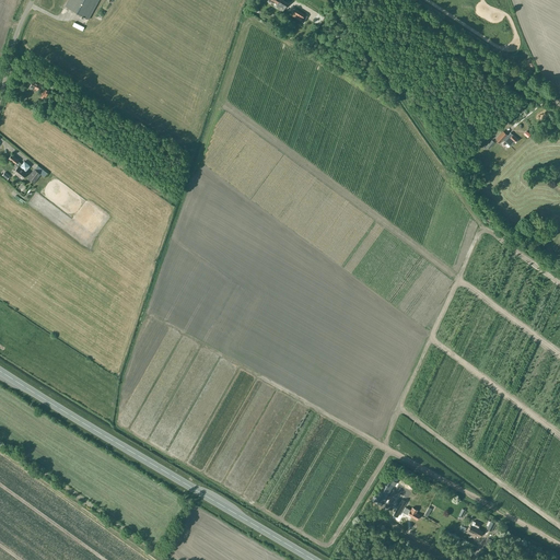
[(89,19),(98,0),(68,0),(65,6),(89,19)]
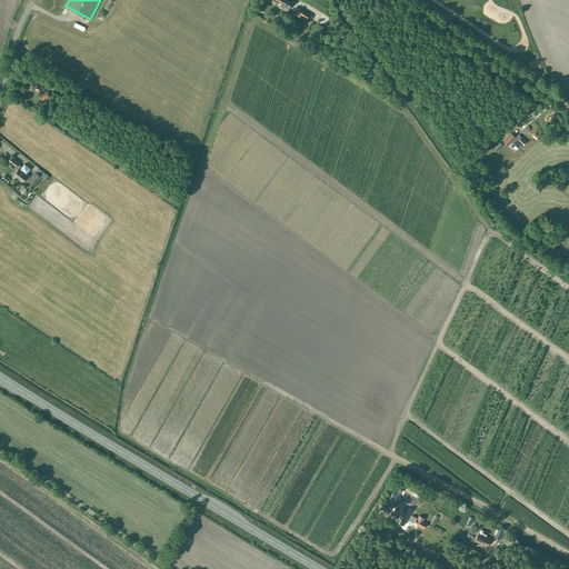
[(276,0),(282,3),(280,7),(288,11),(293,2),(289,0),(276,0)]
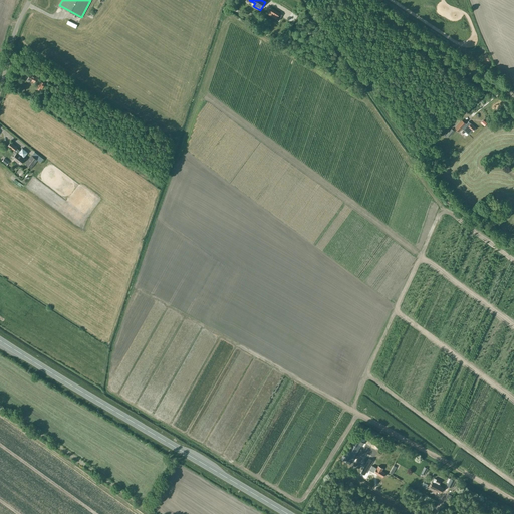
[(267,14),(273,17),(275,19),(279,12),(271,7),(267,14)]
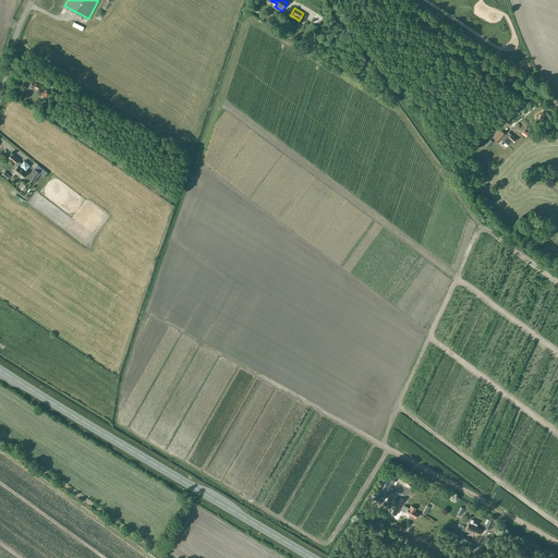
[(29,86),(41,92),(40,96),(45,98),(49,91),(44,88),(40,86),(43,82),(36,79),(35,81),(33,80),(29,86)]
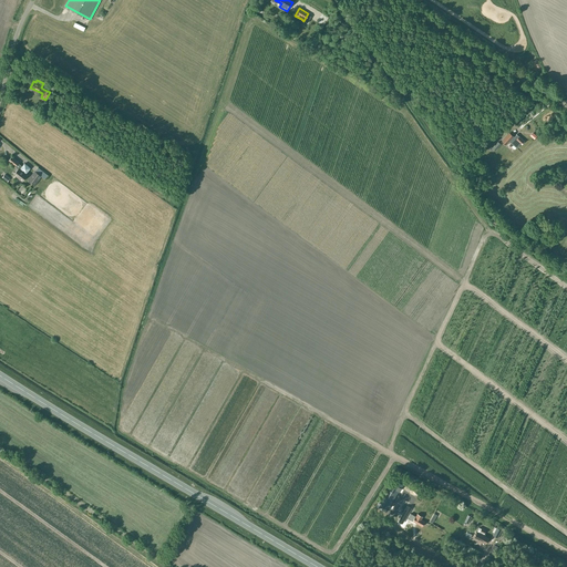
[(514,137),(509,133),(502,141),(501,143),(504,145),(505,144),(506,145),(508,142),(511,142),(517,148),(521,144),(522,144),(524,141),(516,134),(514,137)]
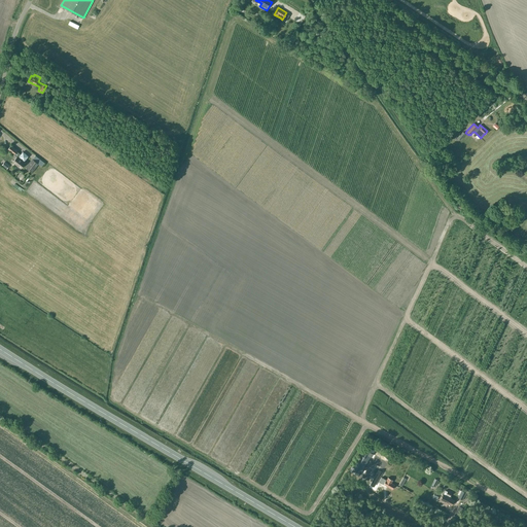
[(16,156),(12,162),(21,169),(25,163),(18,156),(20,154),(16,151),(18,150),(10,145),(7,149),(16,156)]
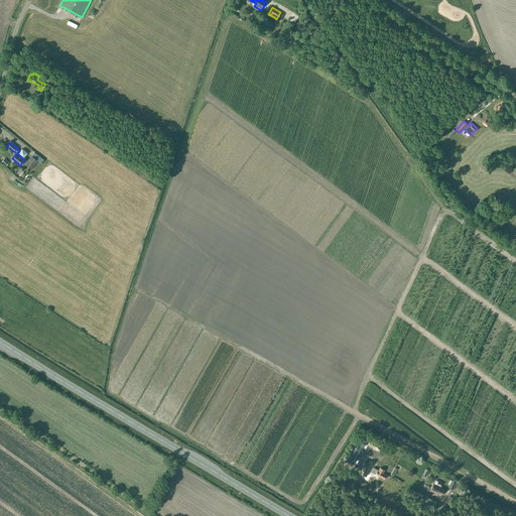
[(18,153),(23,157),(27,152),(22,148),(18,153)]
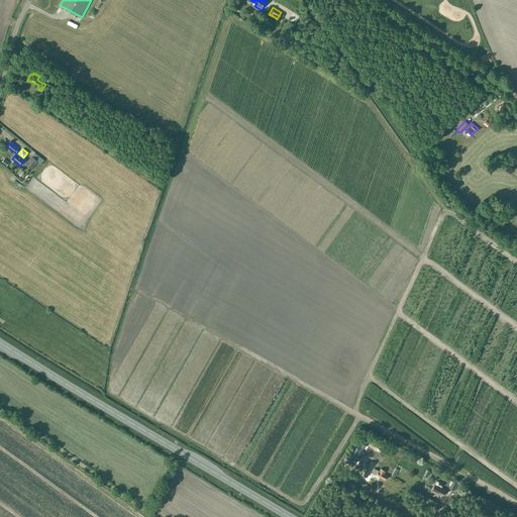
[(37,161),(40,163),(43,160),(34,152),(31,156),(24,164),(31,169),(37,161)]
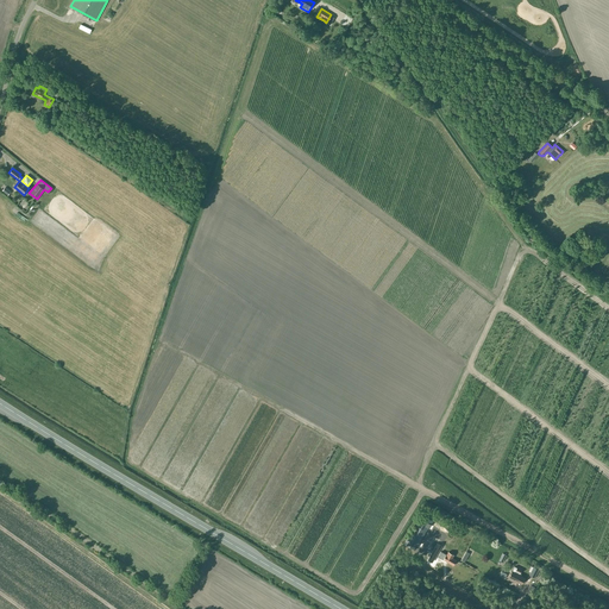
[(421,514),(405,544),(415,550),(432,521),(421,514)]
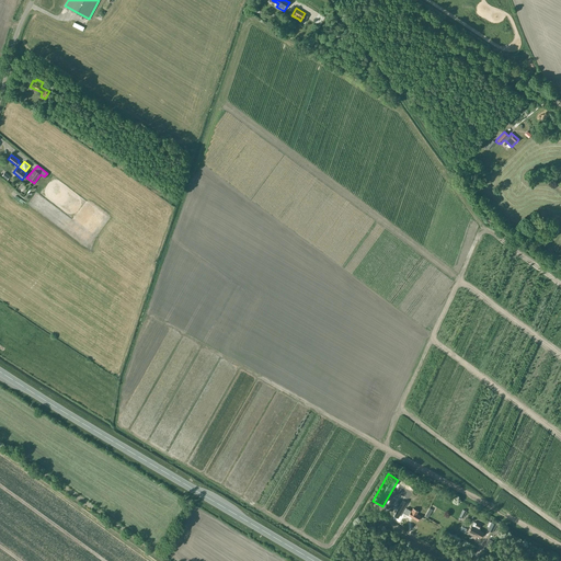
[(401,513),(407,503),(403,501),(397,511),(401,513)]
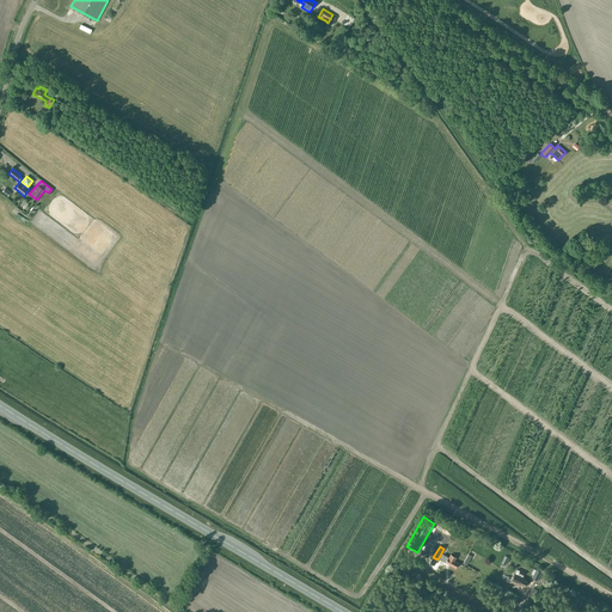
[(454,561),(457,558),(451,555),(448,557),(442,554),(440,560),(444,561),(456,568),(458,563),(454,561)]
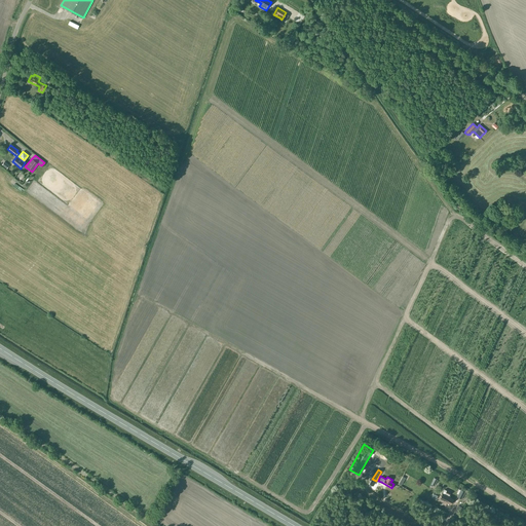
[(445,494),(442,493),(439,499),(446,503),(447,502),(451,504),(453,499),(448,496),(450,492),(451,490),(448,488),(447,490),(445,494)]
